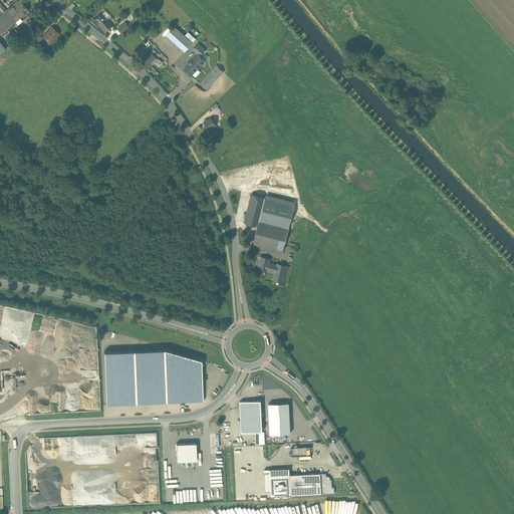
[(19,0),(18,0),(7,10),(16,21),(29,10),(19,0)]
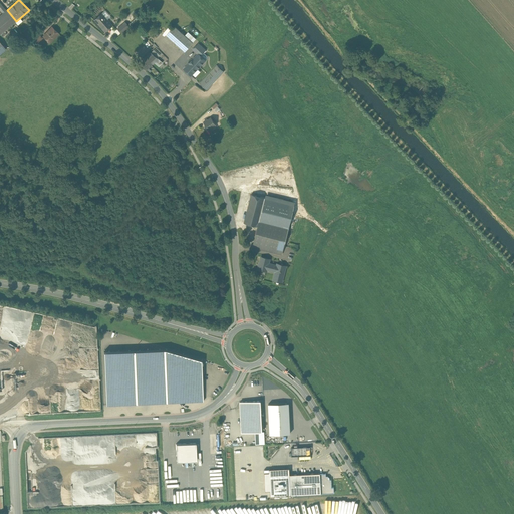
[(3,13),(0,15),(0,34),(16,21),(7,10),(3,13)]
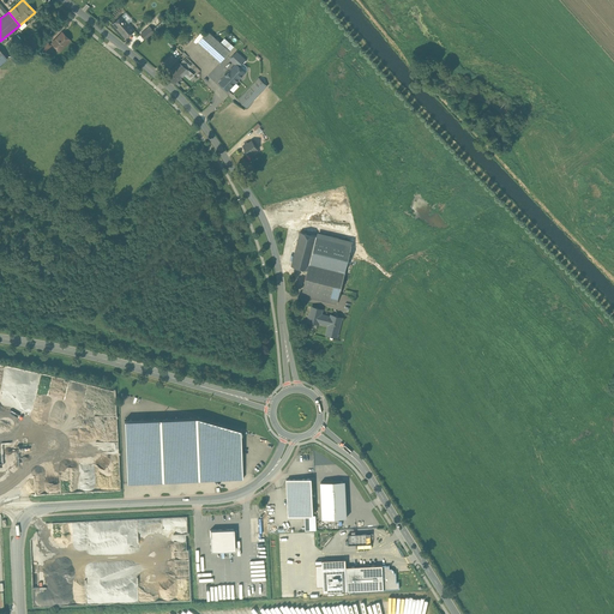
[(125,13),(113,24),(125,38),(134,30),(126,22),(130,18),(125,13)]
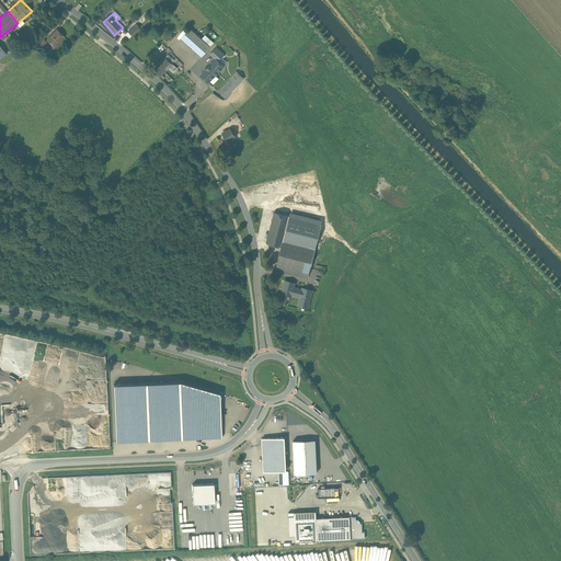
[(141,25),(145,29),(152,22),(149,19),(141,25)]
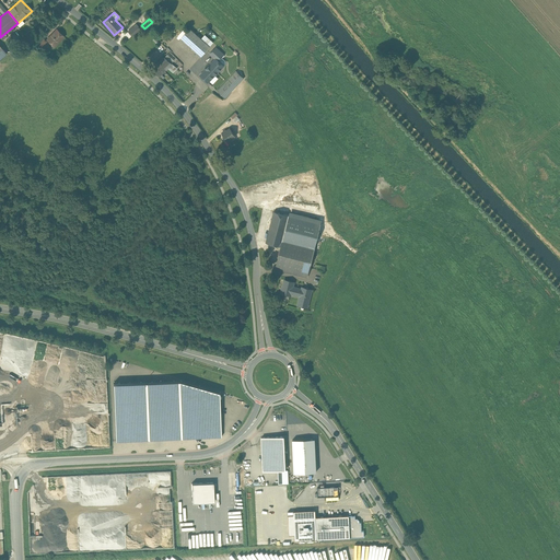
[(137,24),(128,32),(132,36),(140,30),(137,24)]
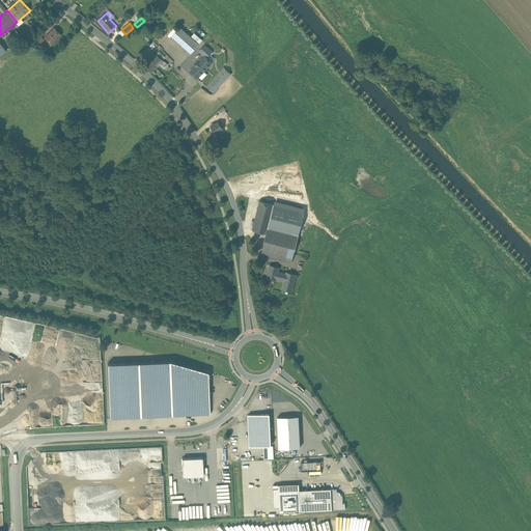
[(199,45),(179,27),(171,36),(191,54),(199,45)]
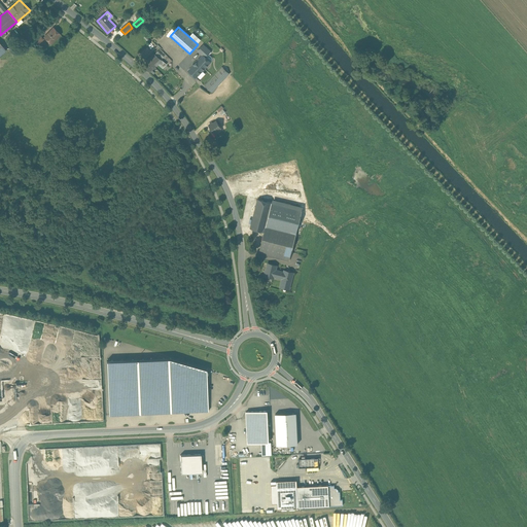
[(54,28),(45,37),(51,43),(60,34),(54,28)]
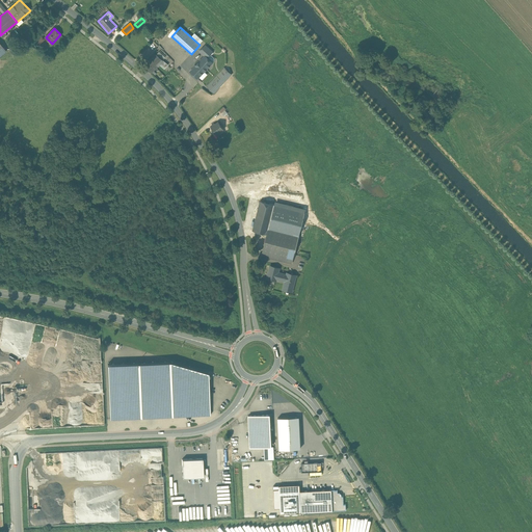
[(27,34),(20,42),(24,46),(31,38),(27,34)]
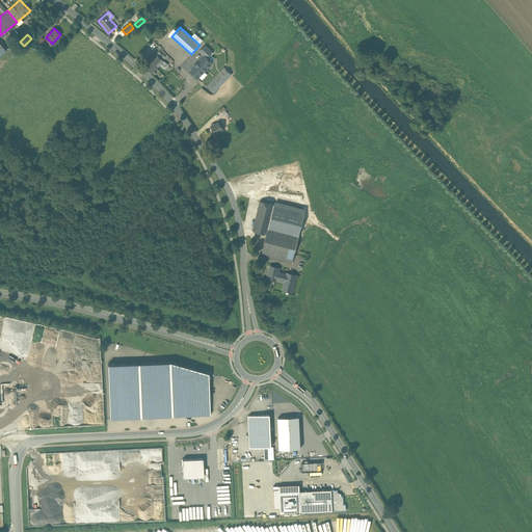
[(193,68),(190,72),(197,78),(217,57),(205,46),(200,52),(205,56),(193,68)]
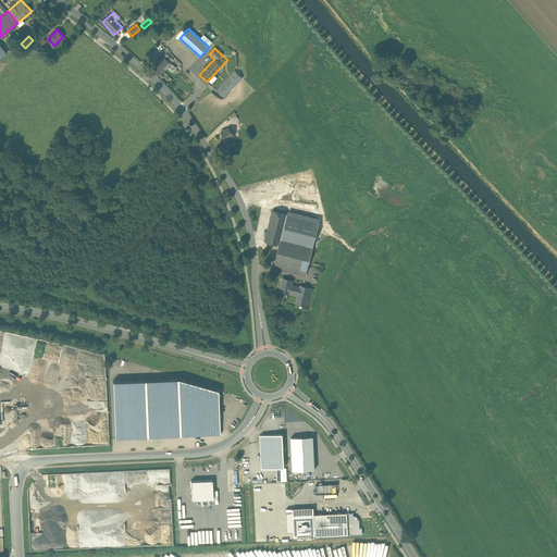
[(162,57),(150,70),(158,76),(166,67),(172,72),(176,67),(162,57)]
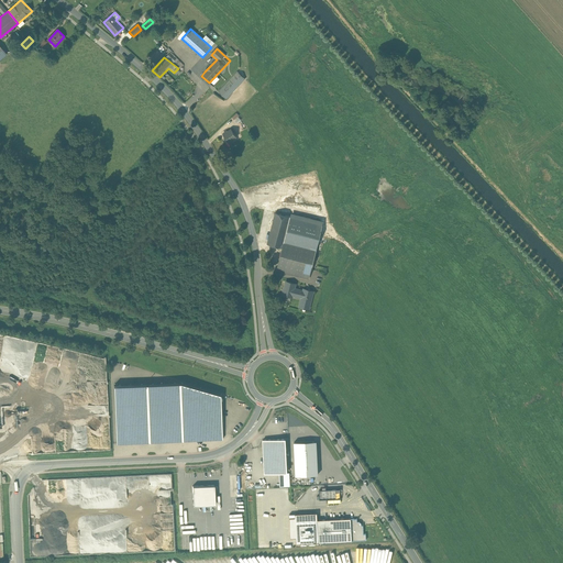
[(238,72),(219,92),(225,99),(245,79),(238,72)]
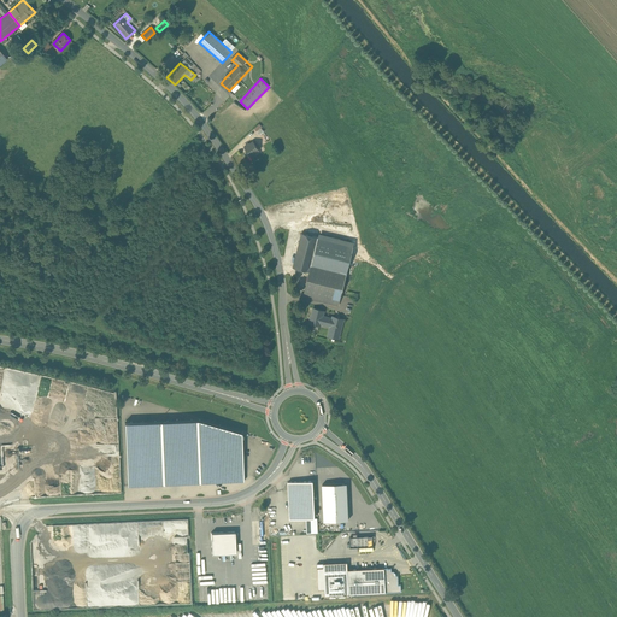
[(253,141),(250,144),(248,142),(244,146),(251,156),(259,150),(253,141)]
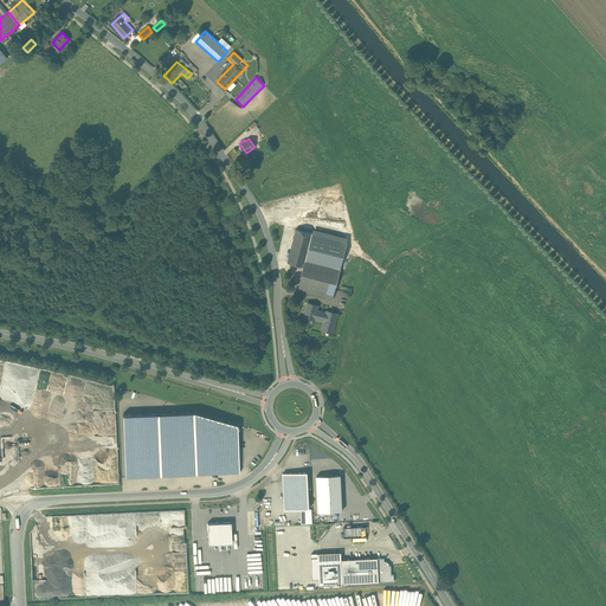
[(313,233),(296,229),(288,262),(304,266),(305,260),(313,233)]
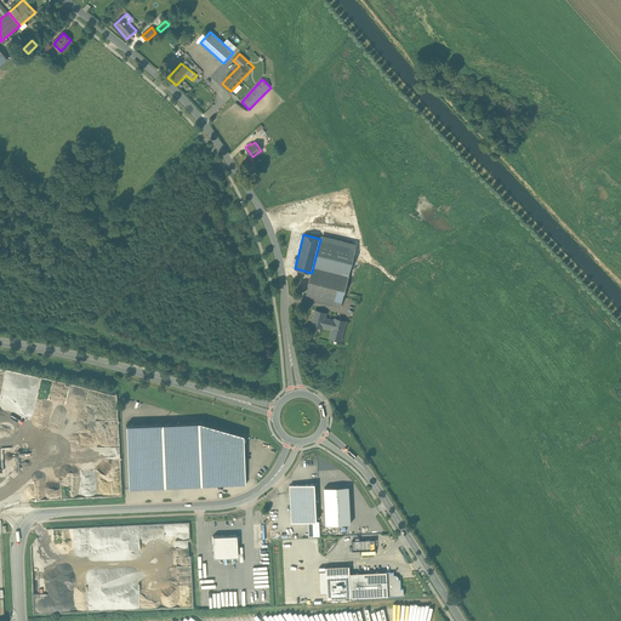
[(322,235),(320,239),(357,248),(357,244),(322,235)]
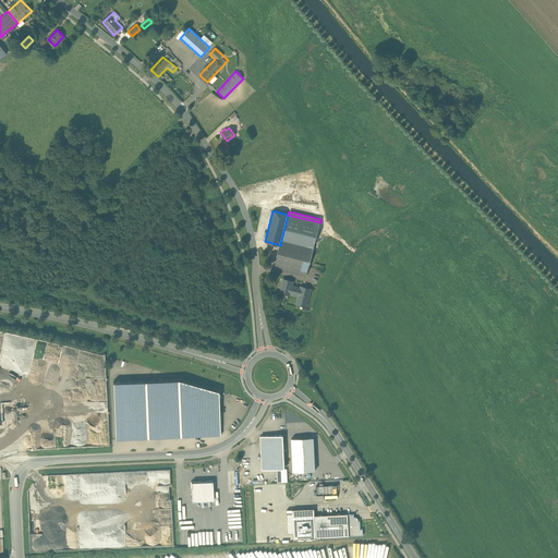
[(320,222),(288,215),(281,240),(314,247),(320,222)]
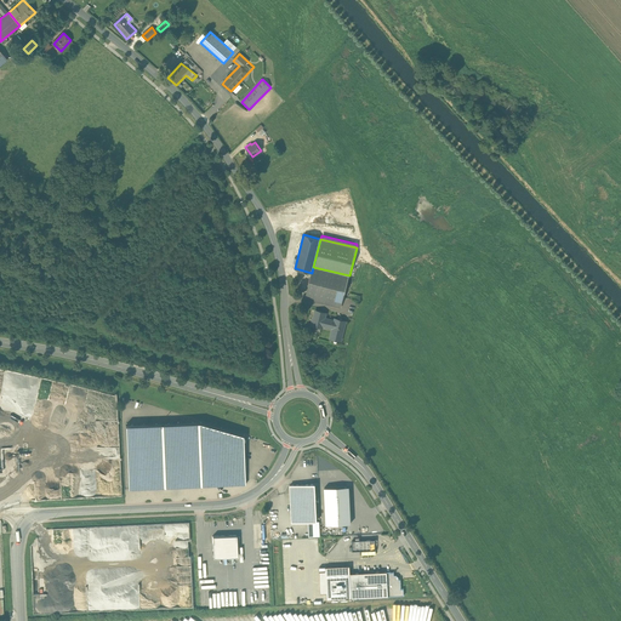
[(349,275),(313,267),(312,273),(306,298),(341,307),(349,275)]
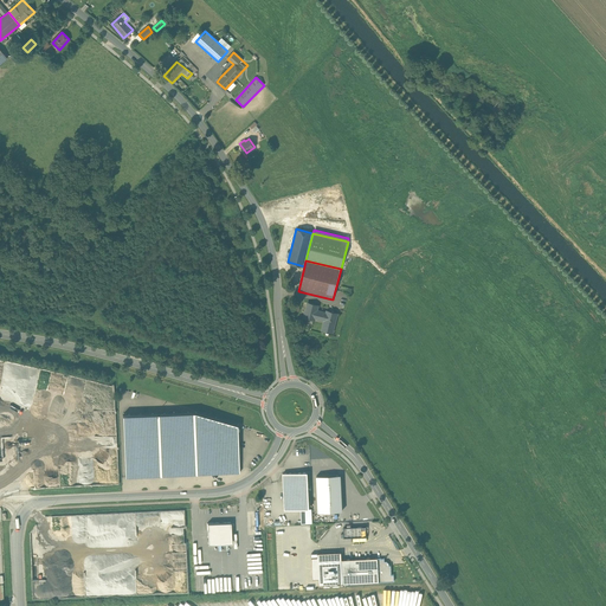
[(318,305),(308,303),(304,317),(315,320),(317,310),(318,305)]
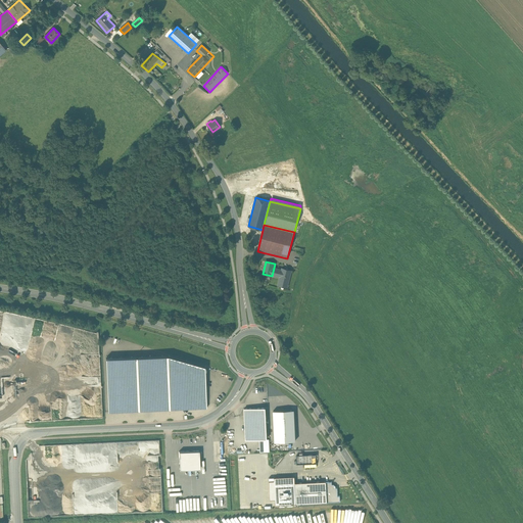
[(291,271),(288,270),(287,268),(286,269),(285,270),(282,269),(282,270),(274,268),(272,275),(280,277),(278,285),(287,287),(291,271)]
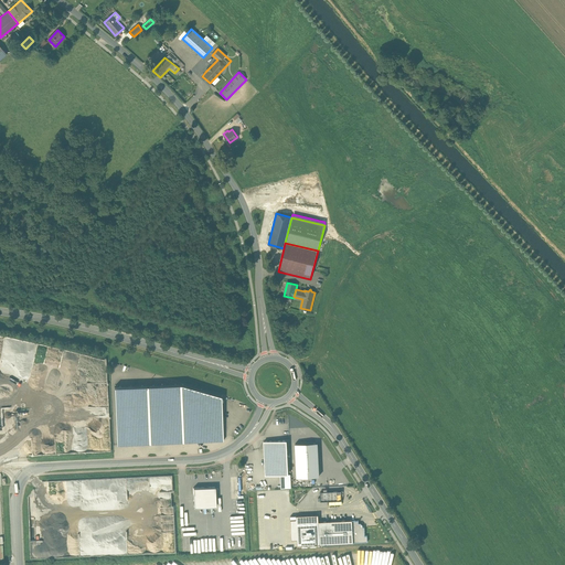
[(181,383),(115,386),(117,446),(223,440),(222,395),(181,383)]
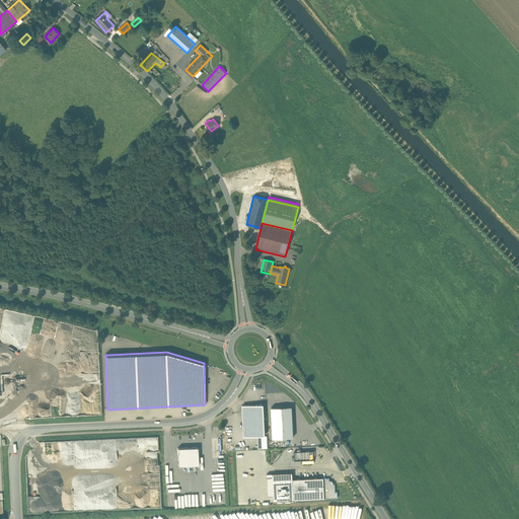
[(263,404),(242,405),(243,436),(265,435),(263,404)]
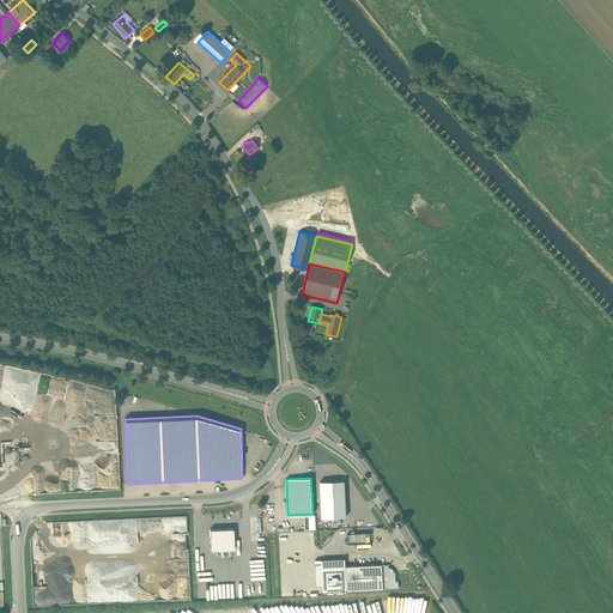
[(321,480),(322,517),(347,516),(345,479),(321,480)]
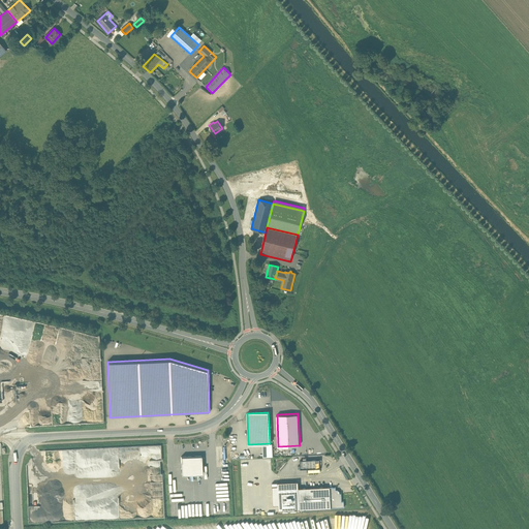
[(201,456),(181,457),(182,474),(203,473),(201,456)]
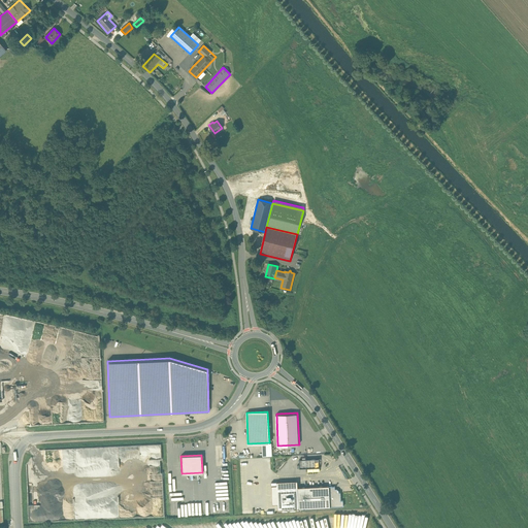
[(315,459),(299,460),(300,468),(316,467),(315,459)]
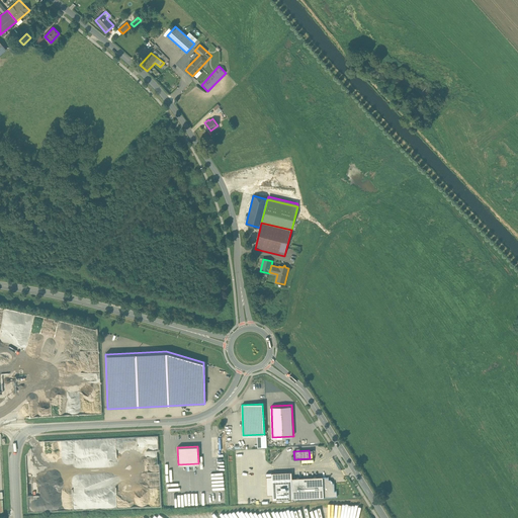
[(291,479),(291,471),(271,472),(271,476),(266,477),(267,495),(272,495),(272,501),(293,500),(291,479)]
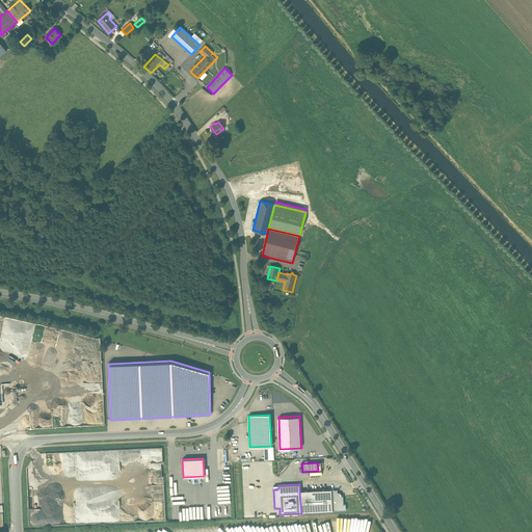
[(331,489),(299,491),(301,513),(333,511),(331,490),(331,489)]
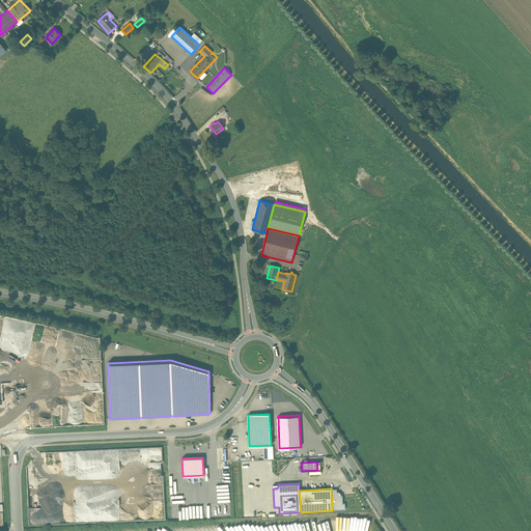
[(337,494),(337,490),(331,490),(332,510),(345,509),(345,503),(342,503),(342,502),(343,502),(342,495),(338,496),(337,494)]
